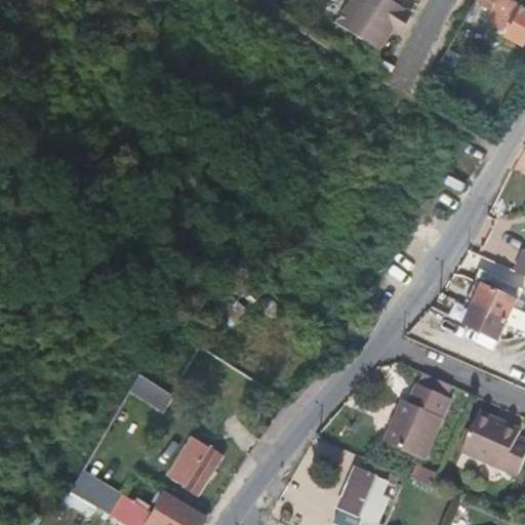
[(410,12),(391,0),(350,0),(336,22),(378,47),(387,34),(380,30),(385,24),(398,32),(410,12)]
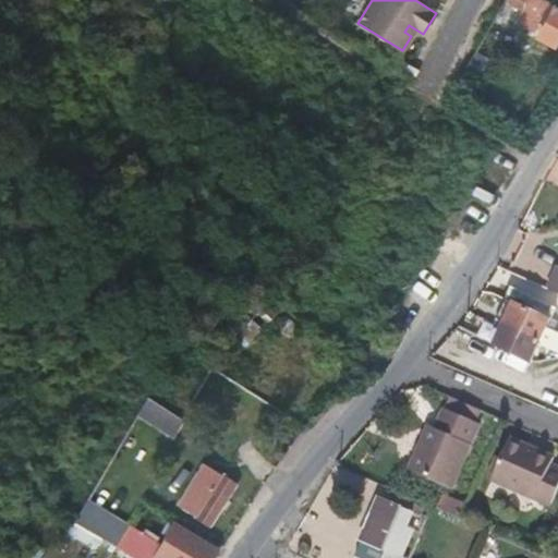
[(506,0),(504,4),(518,13),(524,0),(506,0)]
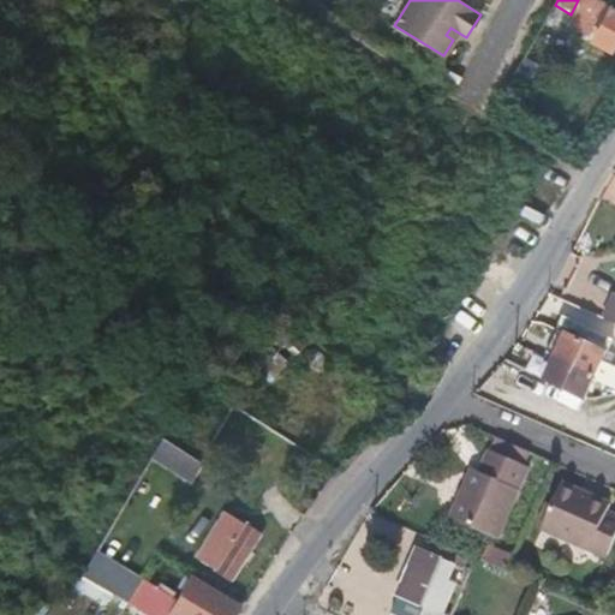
[(614,37),(614,10),(597,0),(585,0),(572,24),(585,33),(581,39),(607,53),(614,40),(614,37)]
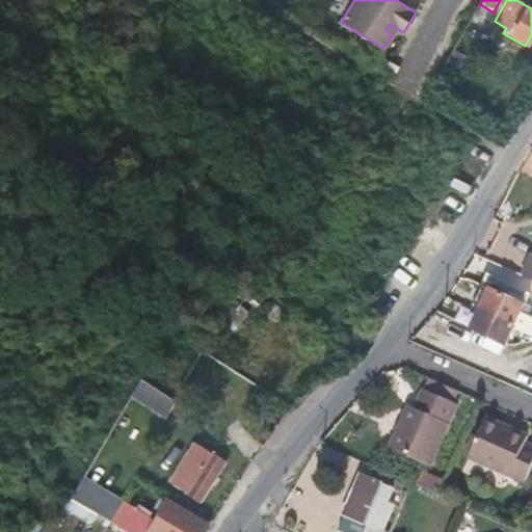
[(531,254),(523,272),(531,275),(531,254)]
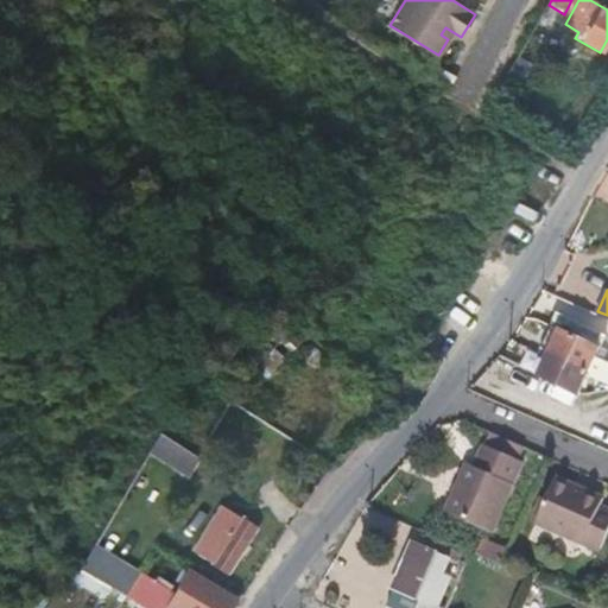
[(603,347),(561,327),(537,375),(580,396),(603,347)]
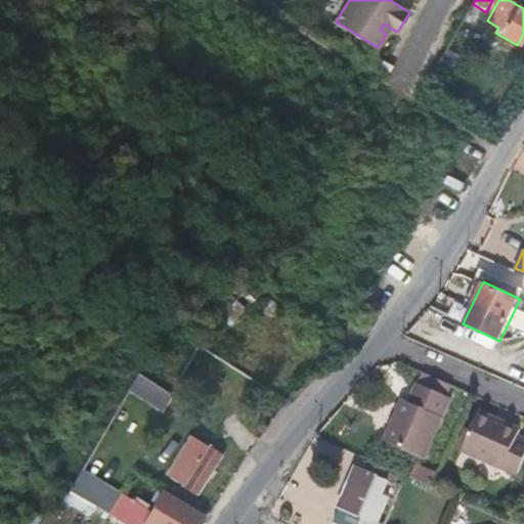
[(425,370),(420,382),(452,396),(457,385),(425,370)]
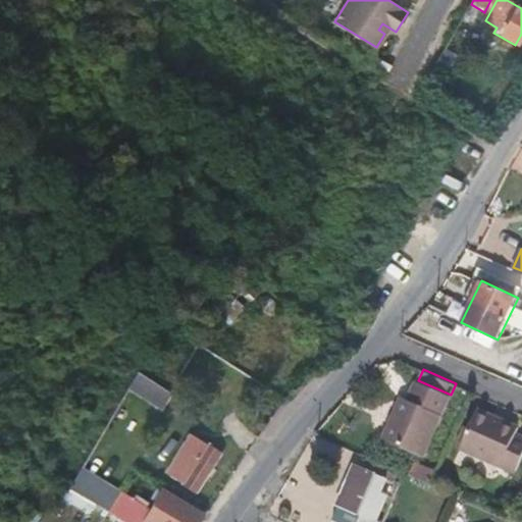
[(129,389),(164,409),(173,392),(139,372),(129,389)]
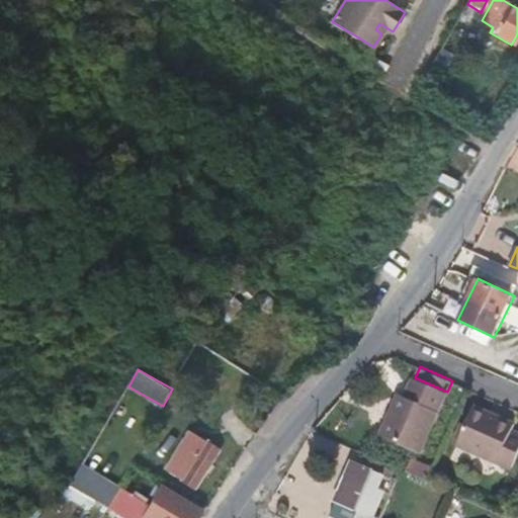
[(402,395),(387,425),(426,441),(447,392),(415,377),(407,397),(402,395)]
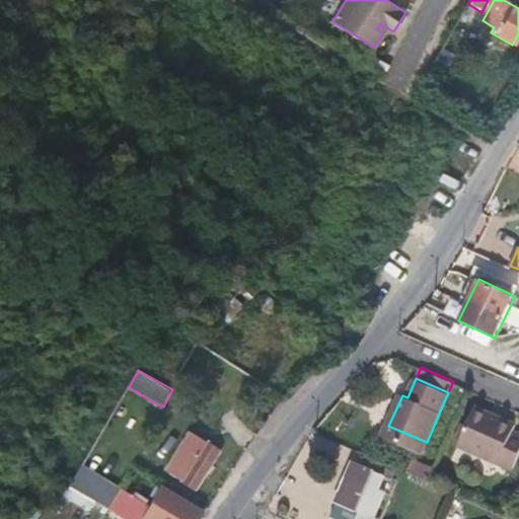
[(460,445),(515,468),(518,459),(518,431),(515,430),(518,424),(477,406),(460,445)]
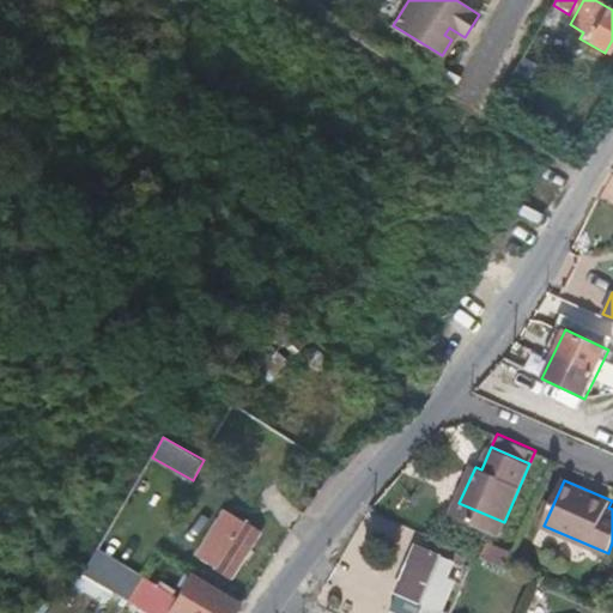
[(504,522),(459,503),(453,515),(498,535),(504,522)]
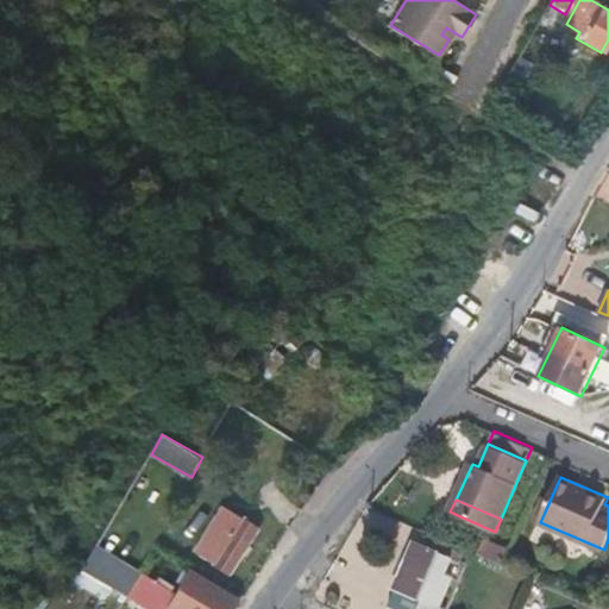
[(255,528),(220,507),(192,550),(227,572),(255,528)]
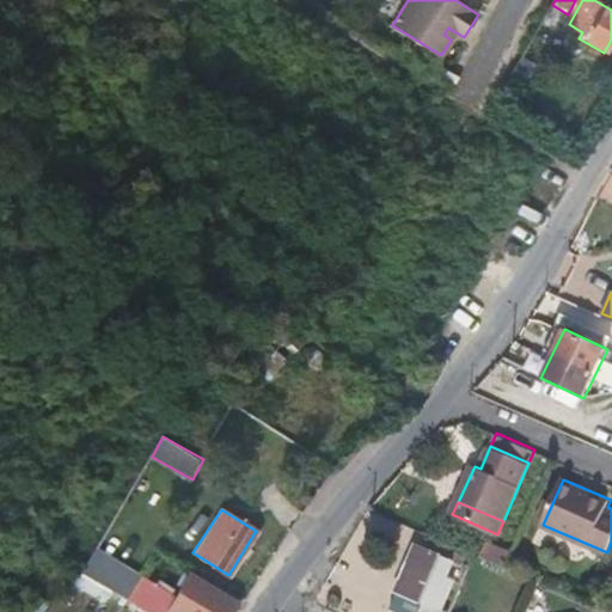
[(98,546),(75,586),(115,610),(139,570),(98,546)]
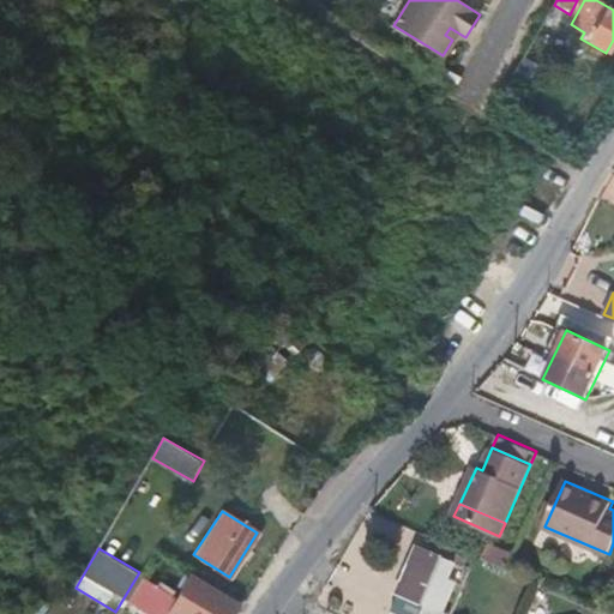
[(444,611),(457,581),(449,577),(456,561),(422,548),(413,567),(410,566),(407,572),(409,575),(402,594),(444,611)]
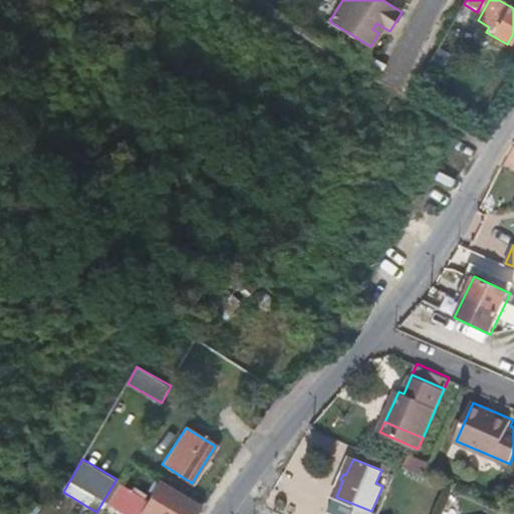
[(101,513),(142,513),(150,500),(119,484),(101,513)]
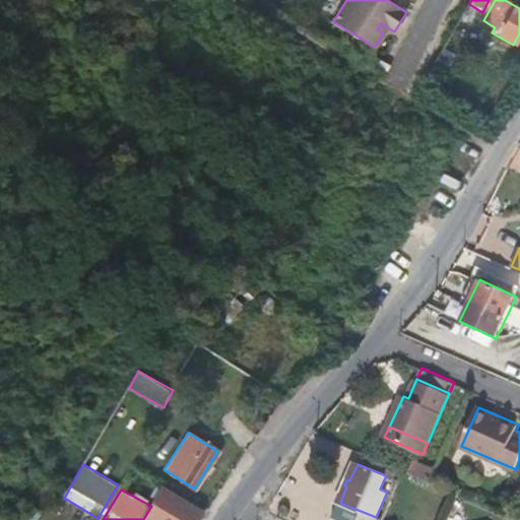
[(194,519),(199,512),(171,494),(154,519),(155,519),(194,519)]
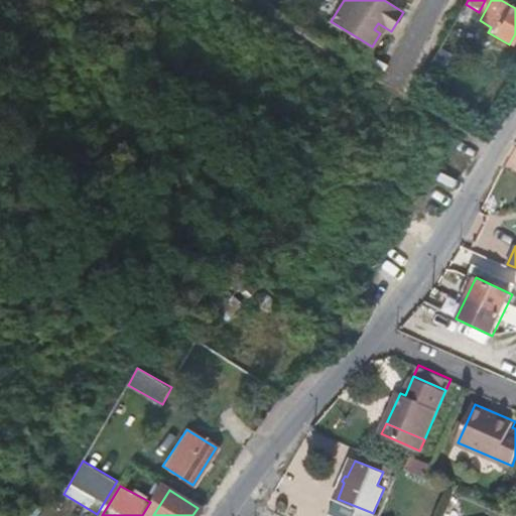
[(37,515),(41,508),(26,503),(21,515),(37,515)]
